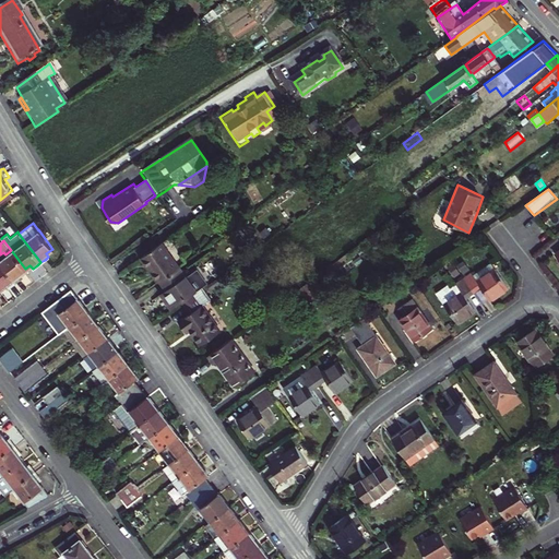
[(149,274),(157,287),(159,285),(173,275),(179,271),(161,247),(140,262),(149,274)]
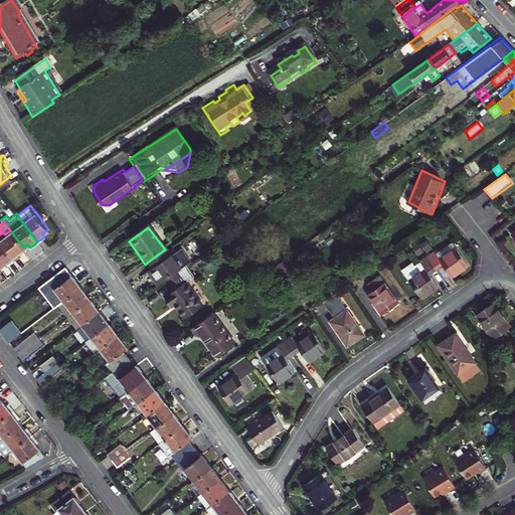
[(23,247),(10,230),(5,234),(3,232),(0,234),(0,242),(13,260),(17,258),(20,254),(18,252),(23,247)]
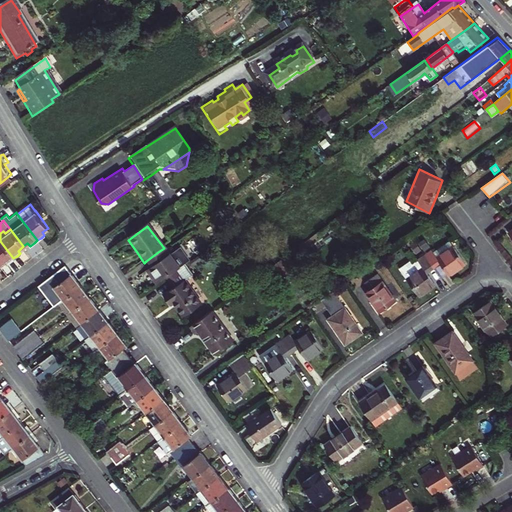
[(424,239),(419,243),(425,251),(431,247),(424,239)]
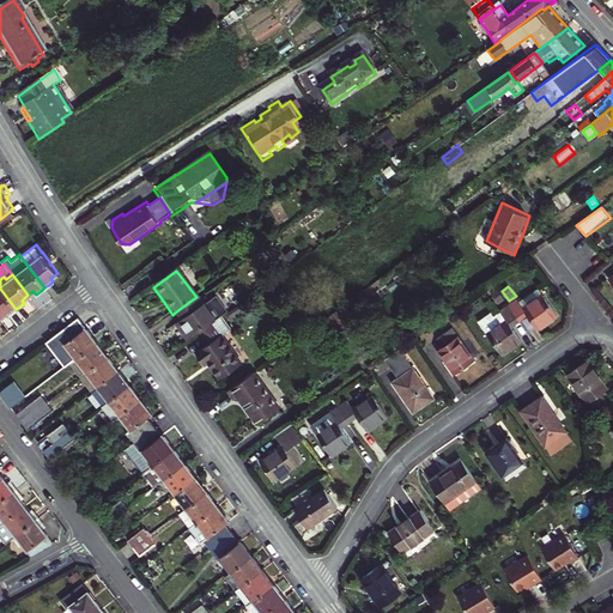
[(0,316),(5,314),(7,316),(12,313),(16,309),(0,289),(0,316)]
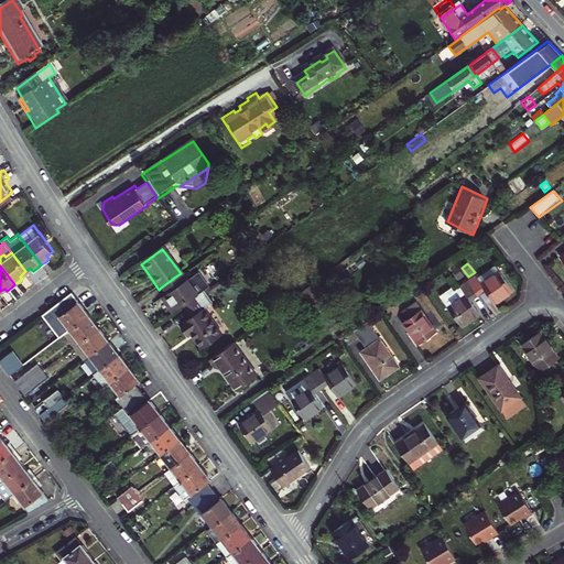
[(465,275),(457,266),(452,269),(459,280),(465,275)]
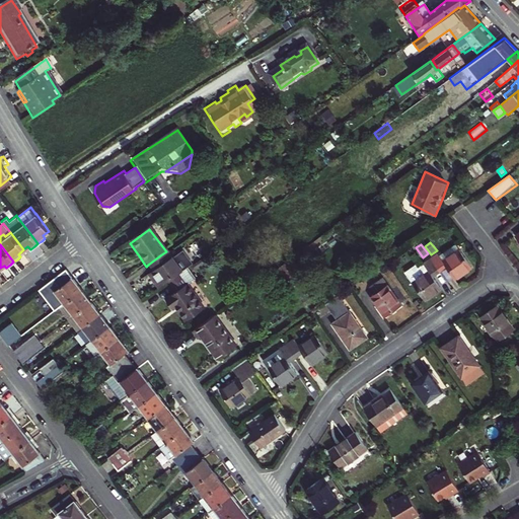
[(437,253),(431,258),(440,272),(447,267),(455,279),(463,273),(471,267),(454,244),(439,255),(437,253)]
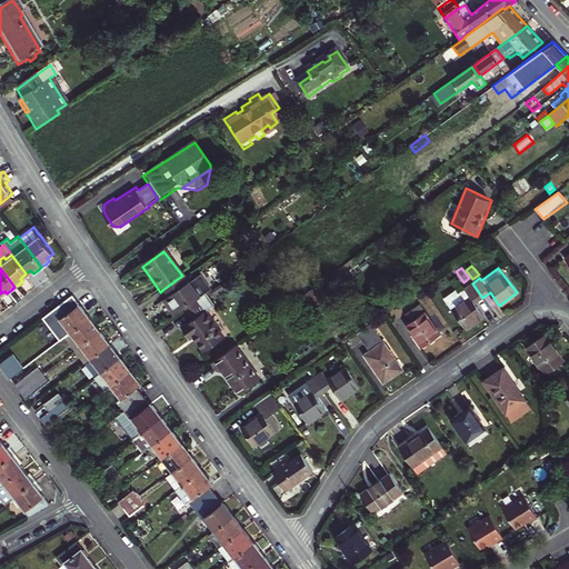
[(176,280),(162,290),(168,298),(165,300),(170,308),(177,316),(188,308),(206,296),(196,281),(183,290),(176,280)]
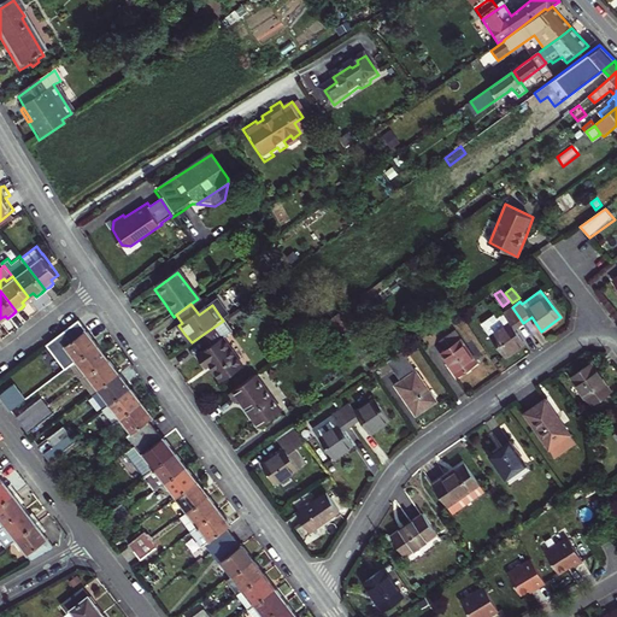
[(516,329),(523,323),(512,307),(504,313),(501,311),(483,324),(506,357),(516,350),(526,344),(516,329)]
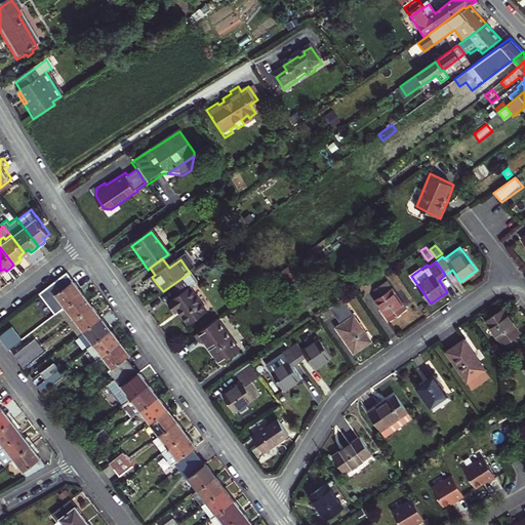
[(180,295),(169,304),(173,309),(176,315),(179,313),(191,326),(209,314),(191,288),(199,282),(191,271),(190,273),(173,284),(180,295)]
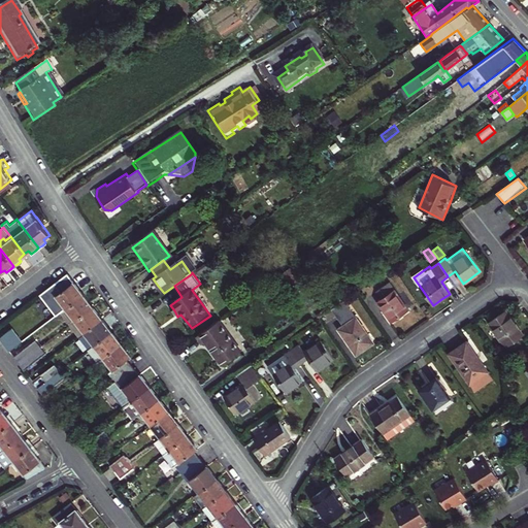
[(71,282),(66,274),(48,289),(54,296),(52,297),(62,311),(87,294),(80,287),(75,278),(71,282)]
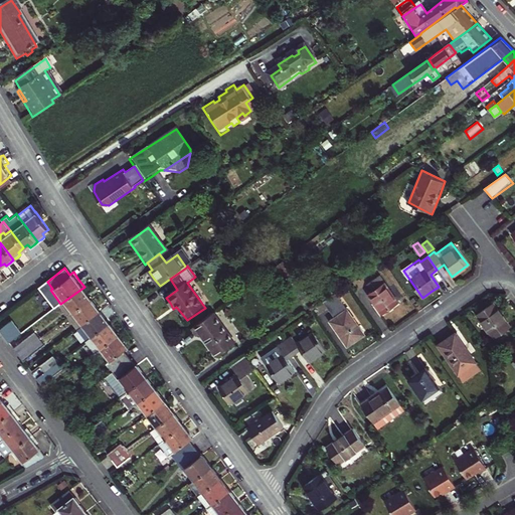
[(397,304),(377,278),(365,286),(371,294),(366,298),(380,316),(388,310),(397,304)]
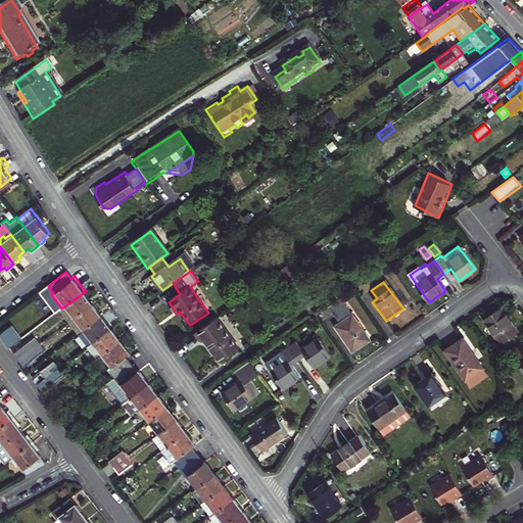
[(61,308),(70,320),(94,302),(90,296),(86,291),(61,308)]
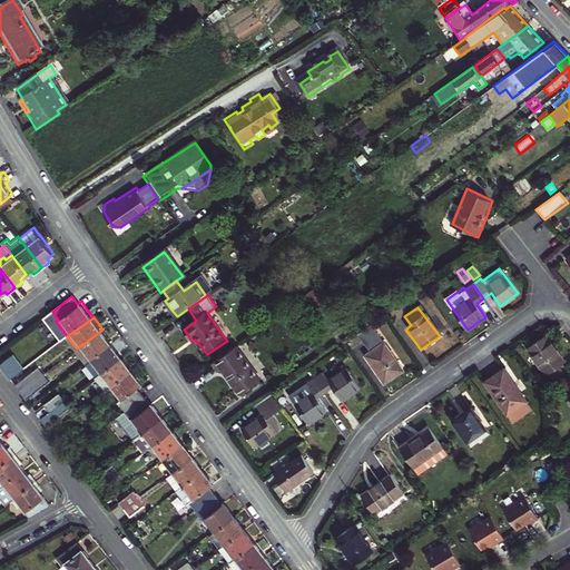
[(404,371),(373,326),(359,336),(370,351),(363,355),(384,385),(393,379),(404,371)]
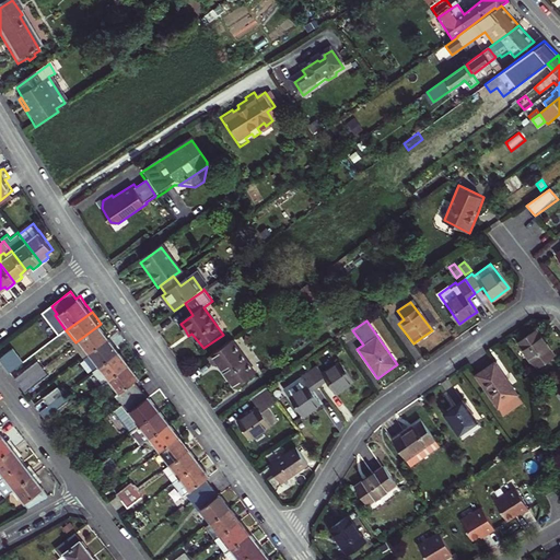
[(85,357),(111,338),(105,330),(101,324),(76,342),(85,357)]
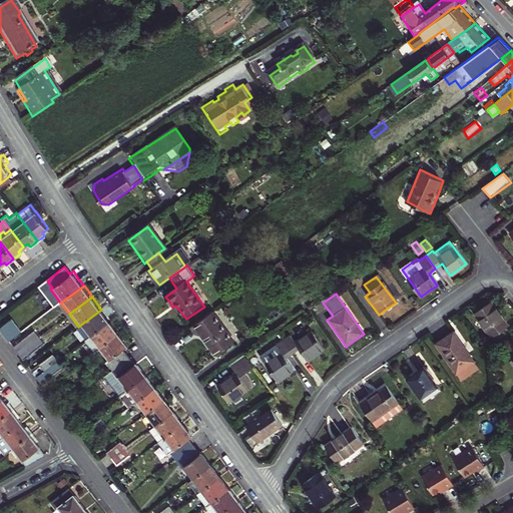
[(507,328),(490,304),(483,309),(477,313),(493,337),(507,328)]
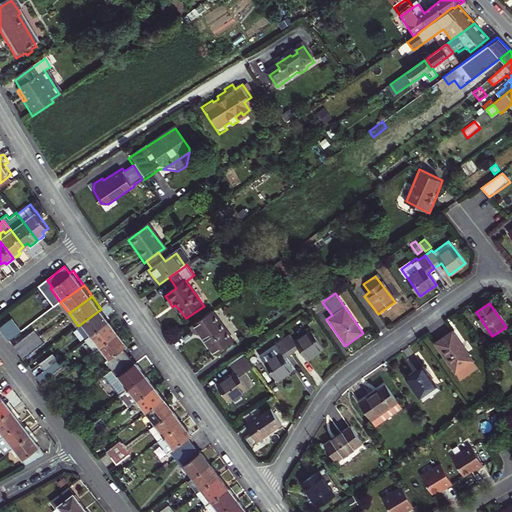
[(105,314),(101,309),(78,326),(87,337),(109,320),(107,317),(105,314)]
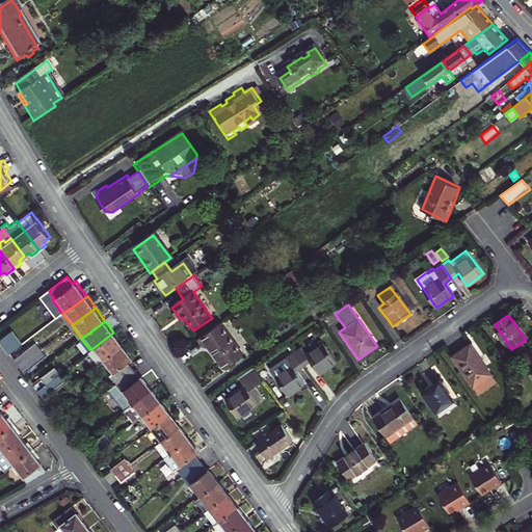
[(240,357),(218,326),(196,342),(203,349),(206,347),(214,358),(222,371),(240,357)]
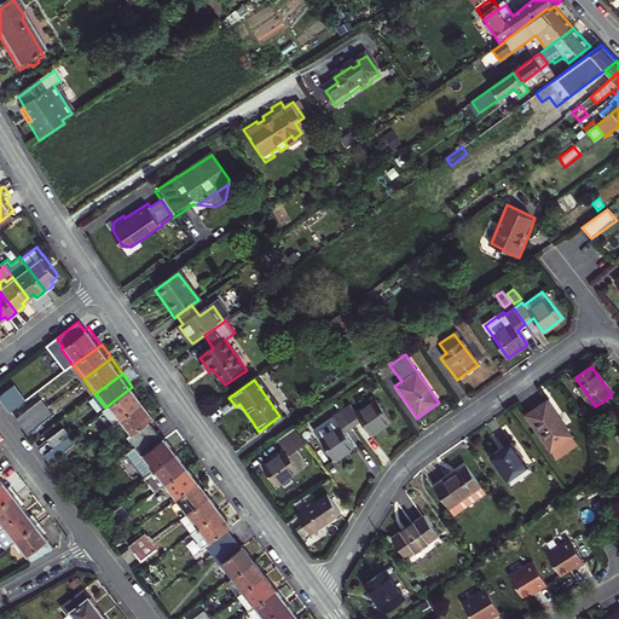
[(123,416),(143,401),(138,394),(132,387),(105,408),(116,422),(123,416)]
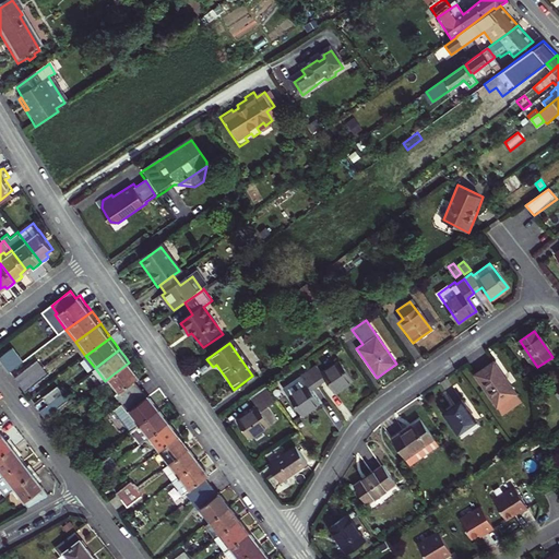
[(19,383),(44,365),(39,358),(26,368),(14,378),(19,383)]
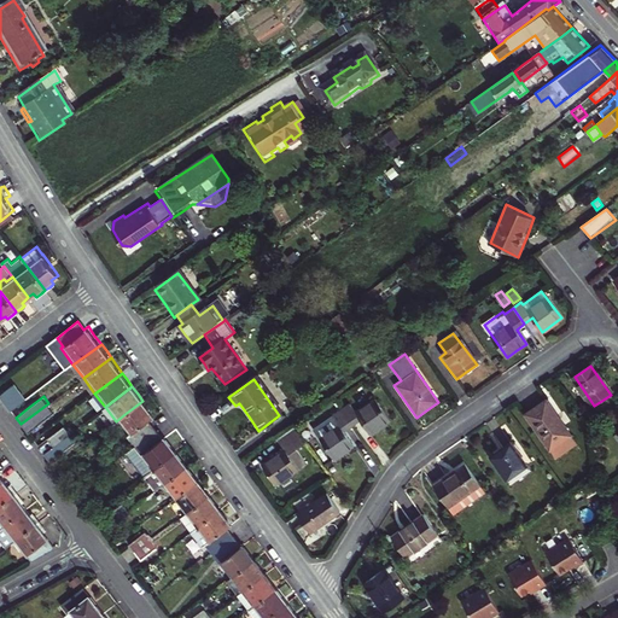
[(573,435),(548,400),(538,407),(528,414),(553,449),(573,435)]
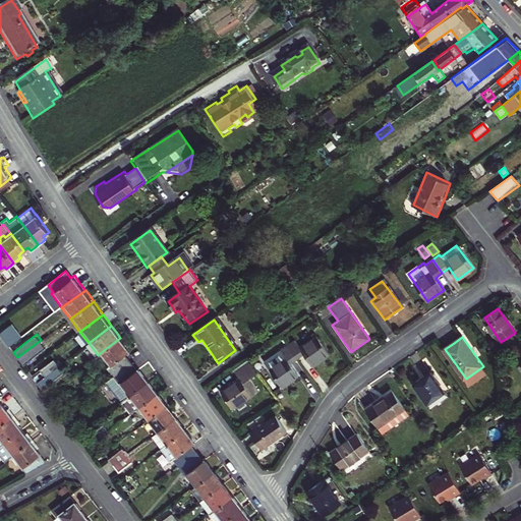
[(107,366),(113,374),(119,370),(133,360),(126,352),(129,349),(125,344),(120,338),(104,350),(113,362),(107,366)]
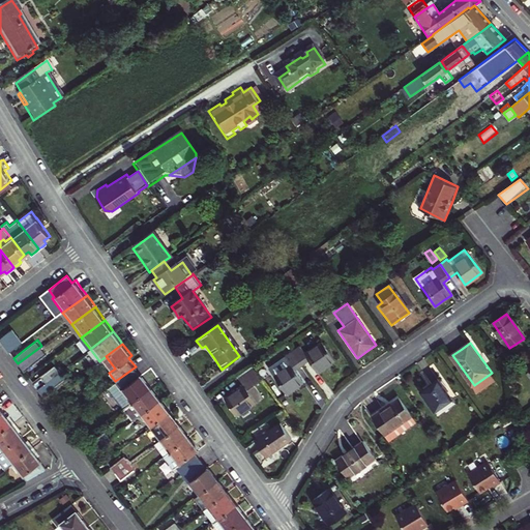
[(18,363),(22,369),(47,351),(41,346),(18,363)]
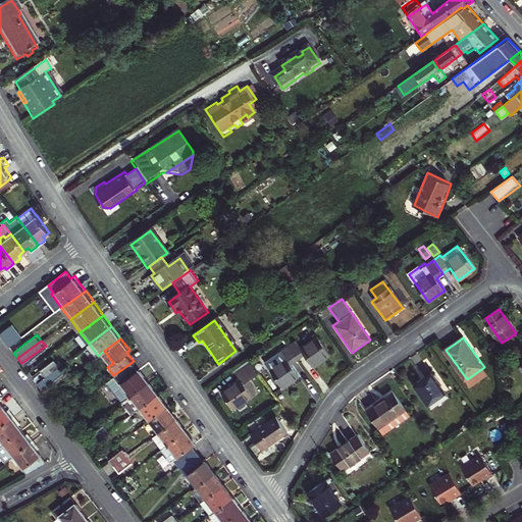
[(295,346),(288,351),(298,364),(305,360),(313,370),(320,365),(328,360),(316,343),(301,353),(295,346)]
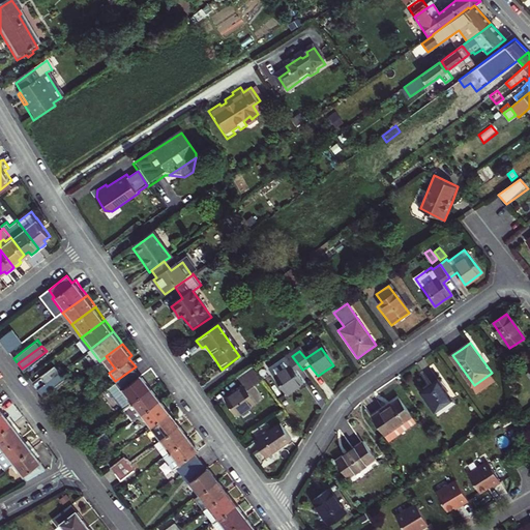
[(302,370),(292,356),(285,361),(286,362),(290,369),(274,380),(287,399),(295,392),(302,386),(295,376),(302,370)]
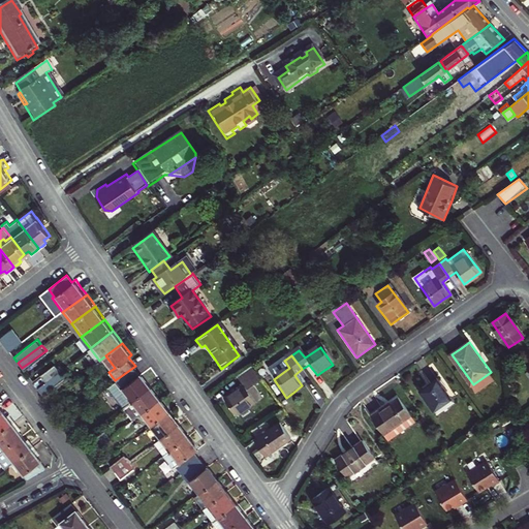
[(271,382),(274,379),(289,368),(285,362),(266,376),(271,382)]
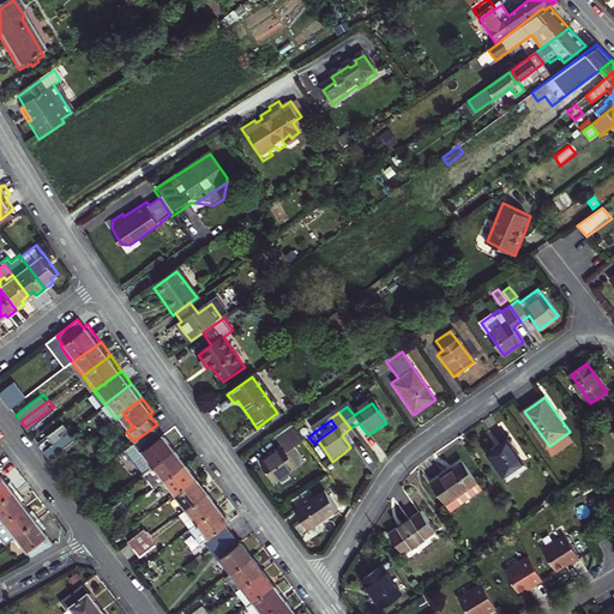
[(48,435),(53,443),(70,429),(64,422),(48,435)]
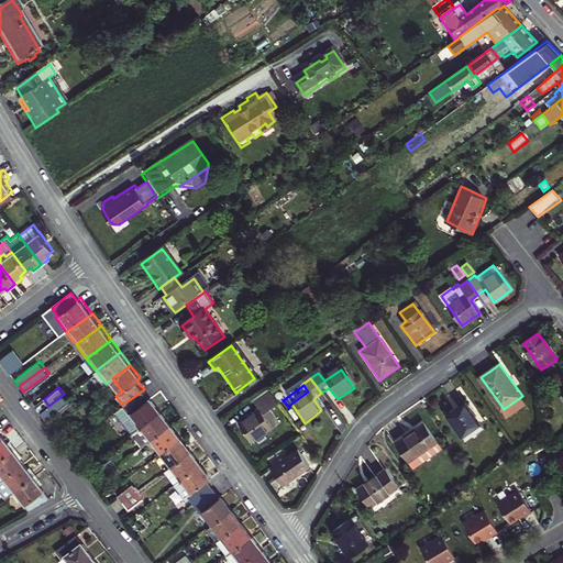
[(116,411),(131,432),(161,409),(155,403),(150,395),(148,396),(144,389),(129,400),(122,405),(116,411)]
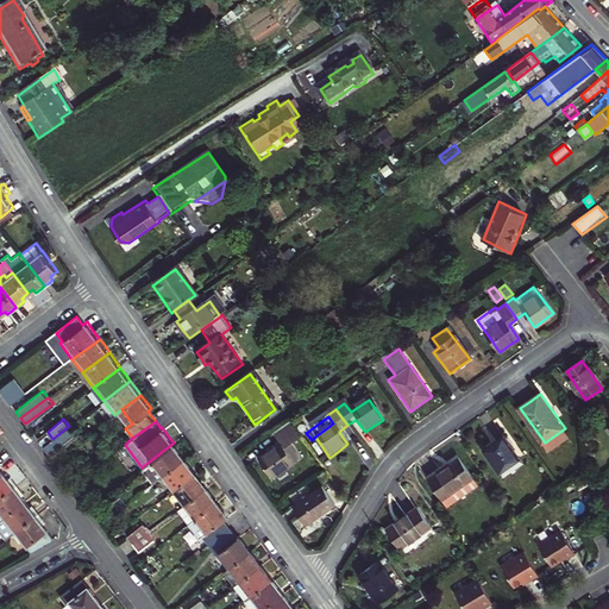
[(271,483),(301,462),(287,441),(297,434),(290,425),(272,437),(278,447),(257,463),(264,473),(271,483)]
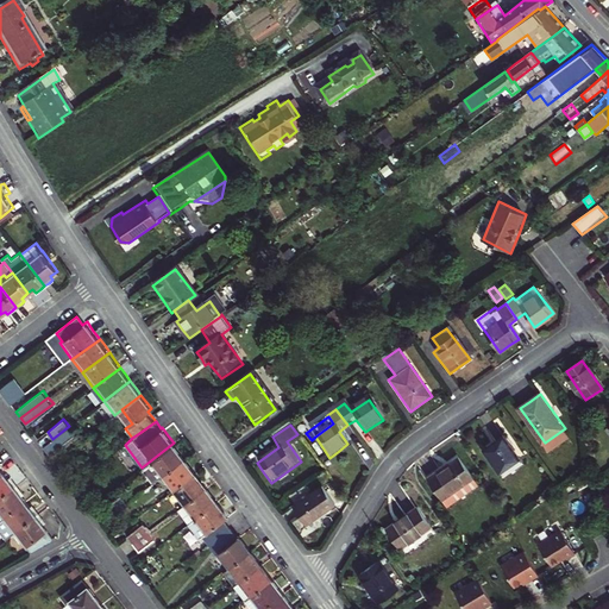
[(74,433),(69,426),(52,439),(43,446),(48,453),(74,433)]
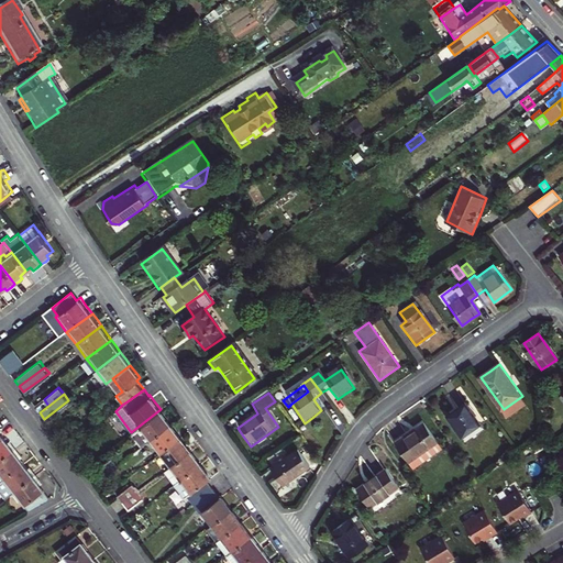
[(528,404),(522,396),(504,409),(509,416),(528,404)]
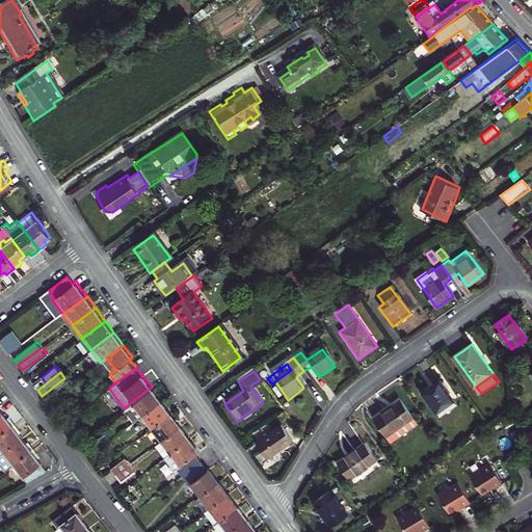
[(454,401),(440,381),(431,388),(423,394),(437,414),(454,401)]
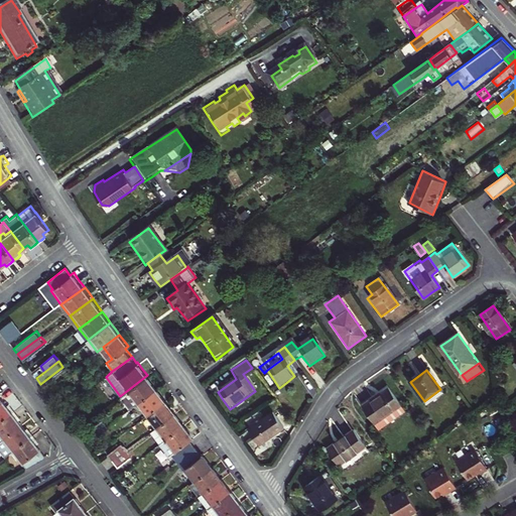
[(130,408),(138,402),(145,397),(156,388),(152,382),(147,375),(120,396),(130,408)]
